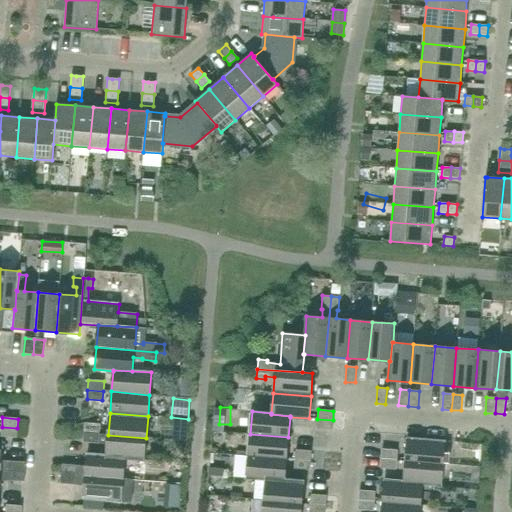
[(332,430),(333,420),(317,419),(316,429),(332,430)]
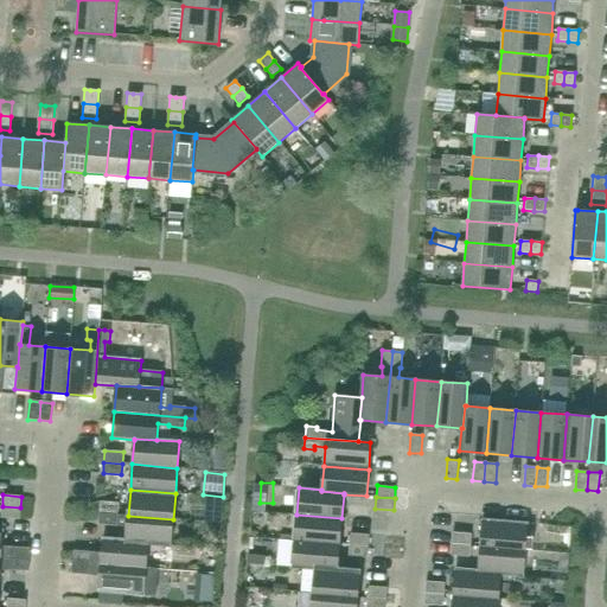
[(119,515),(119,503),(101,502),(100,513),(119,515)]
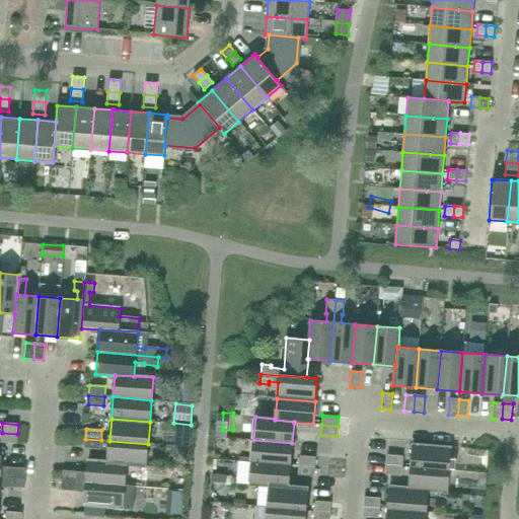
[(16,444),(17,434),(2,433),(1,443),(16,444)]
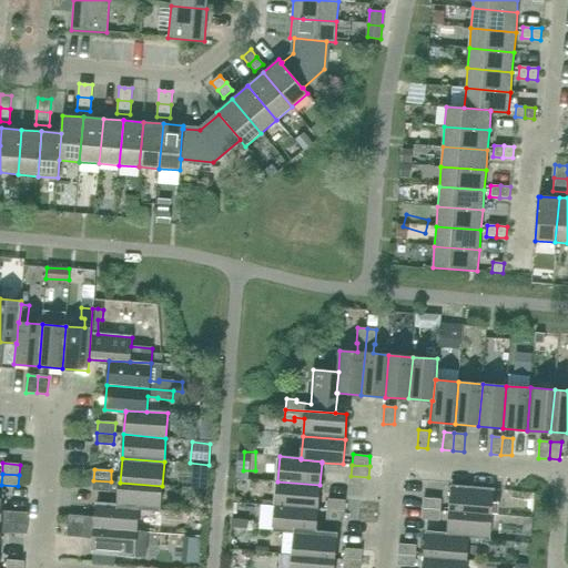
[(120,483),(111,482),(93,480),(92,490),(119,493),(118,505),(118,506),(139,508),(139,509),(160,510),(162,486),(120,483)]
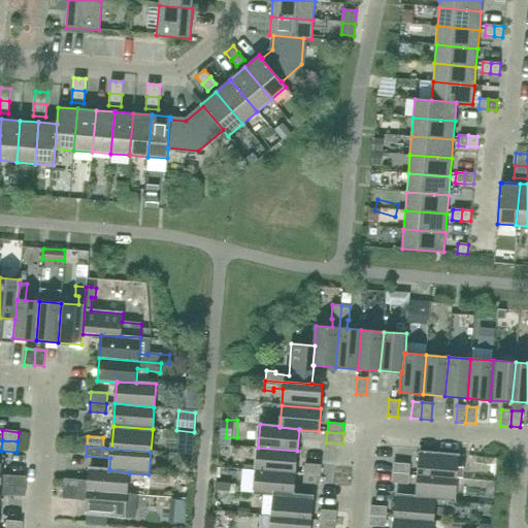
[(295,473),(297,451),(258,448),(256,470),(295,473)]
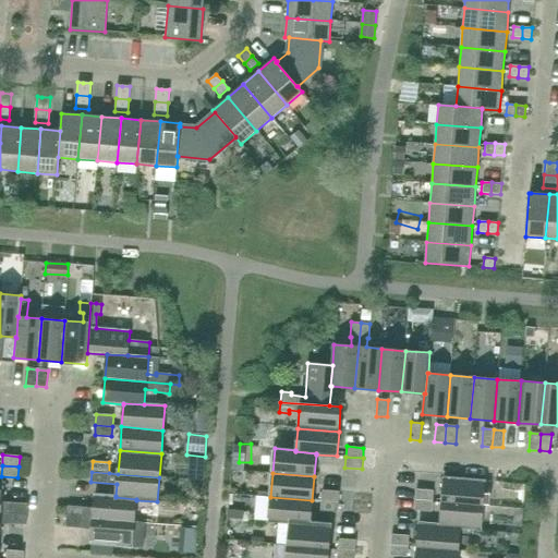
[(483,506),(485,481),(444,477),(441,501),(483,506)]
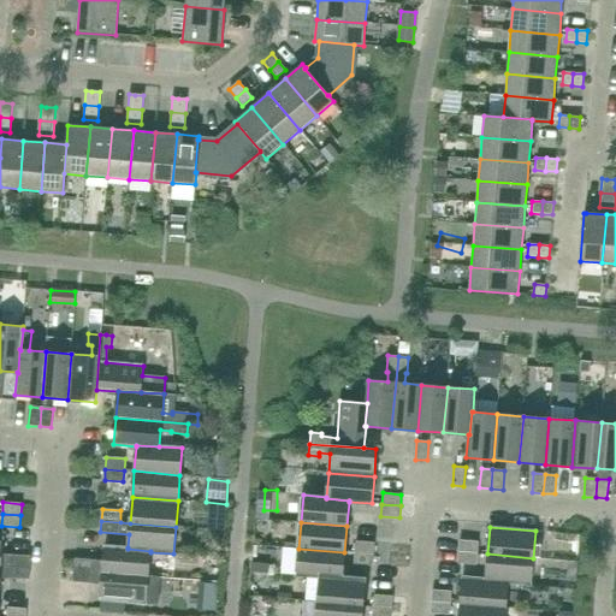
[(478,554),(478,542),(460,540),(458,552),(478,554)]
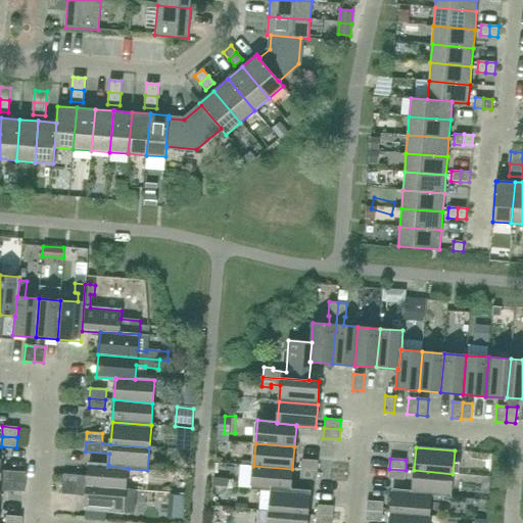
[(317,471),(318,461),(301,460),(300,470),(317,471)]
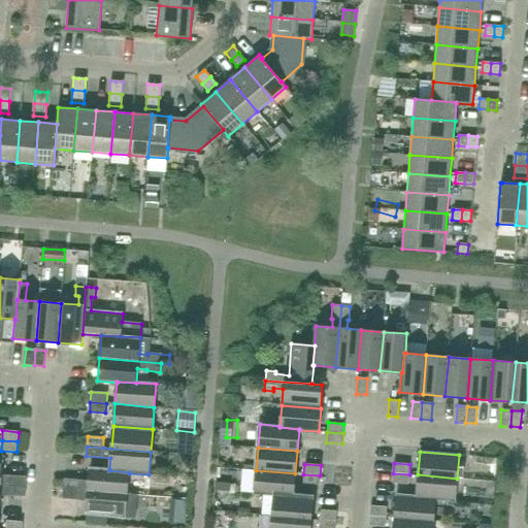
[(109,470),(109,469),(90,468),(89,481),(64,479),(63,489),(127,494),(129,473),(129,472),(109,470)]
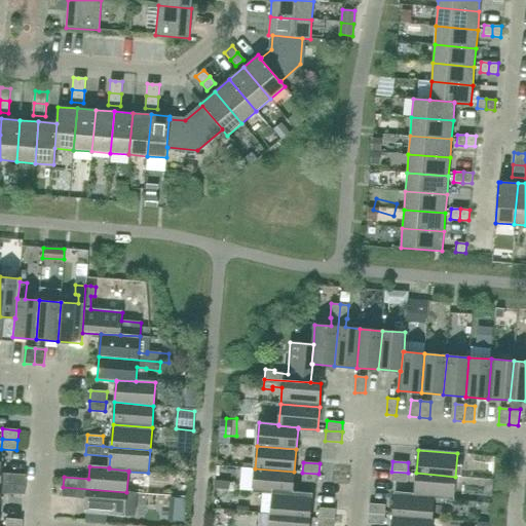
[(292,493),(292,492),(294,472),(255,468),(254,491),(272,493),(273,492),(292,493)]
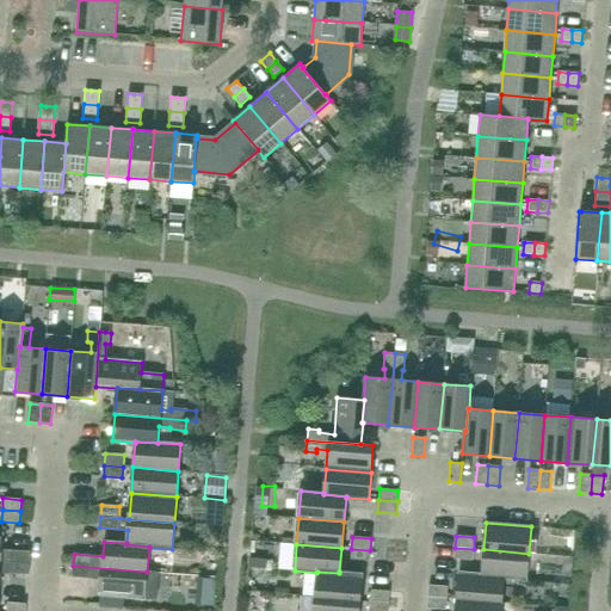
[(473,561),(474,549),(455,548),(454,559),(473,561)]
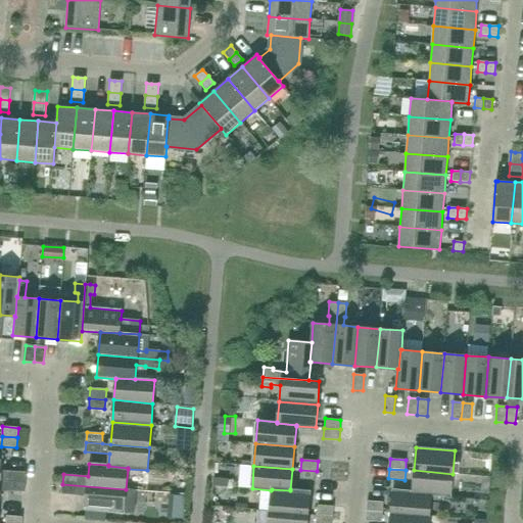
[(316,480),(317,471),(300,470),(299,479),(316,480)]
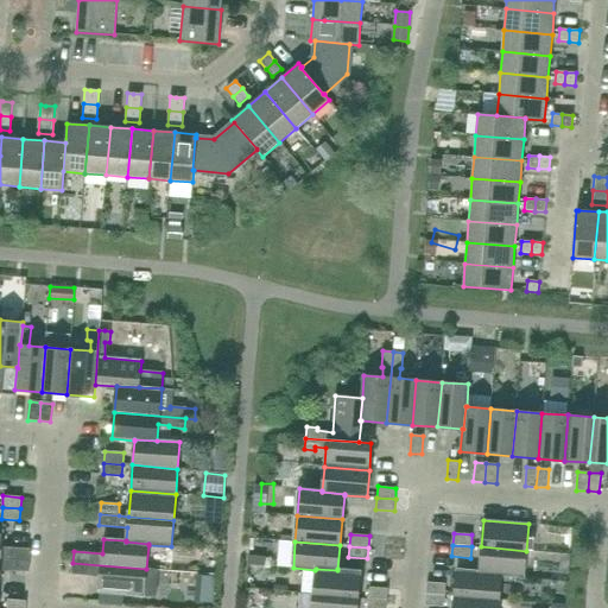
[(524,577),(526,551),(481,546),(479,571),(479,572),(501,575),(501,576),(524,577)]
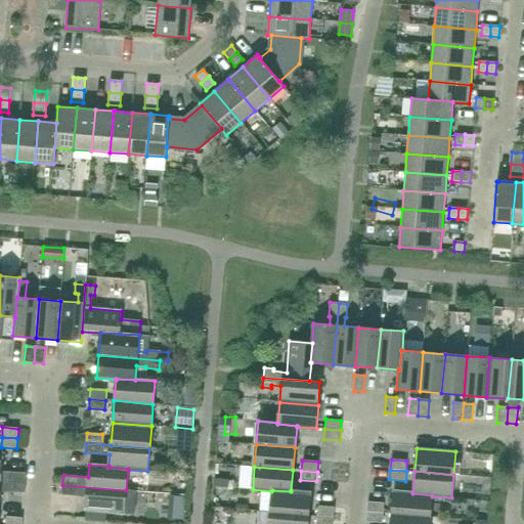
[(26,483),(26,474),(10,472),(9,482),(26,483)]
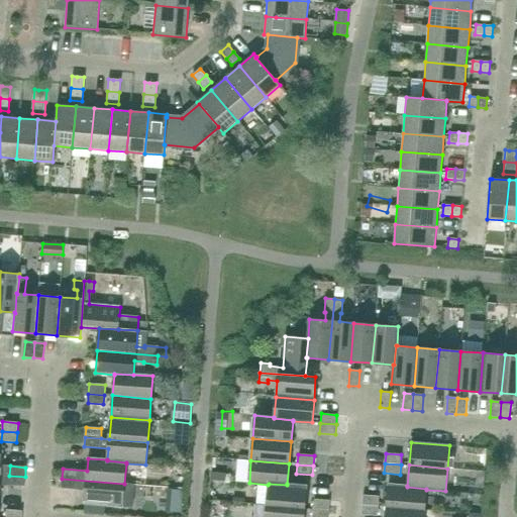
[(24,487),(25,477),(9,476),(8,485),(24,487)]
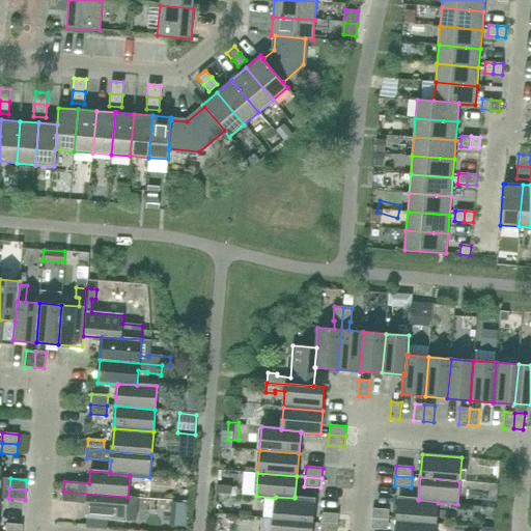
[(126,521),(128,497),(63,492),(62,501),(87,504),(86,516),(108,519),(126,521)]
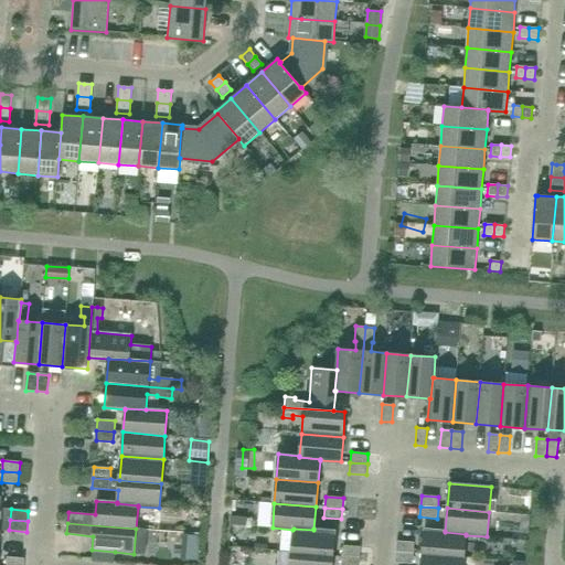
[(192,526),(190,546),(204,548),(208,528),(192,526)]
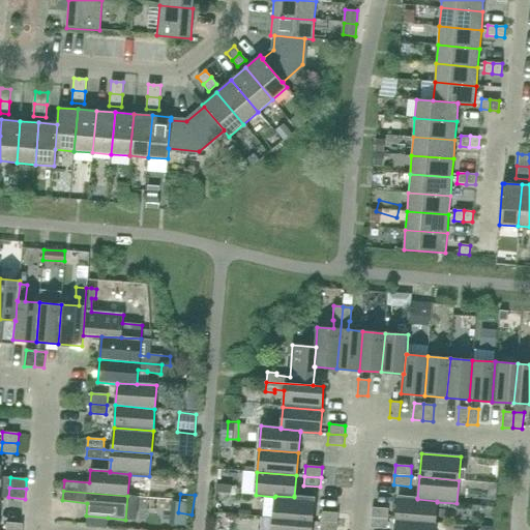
[(294,496),(294,497),(275,496),(274,497),(273,518),(313,521),(314,498),(294,496)]
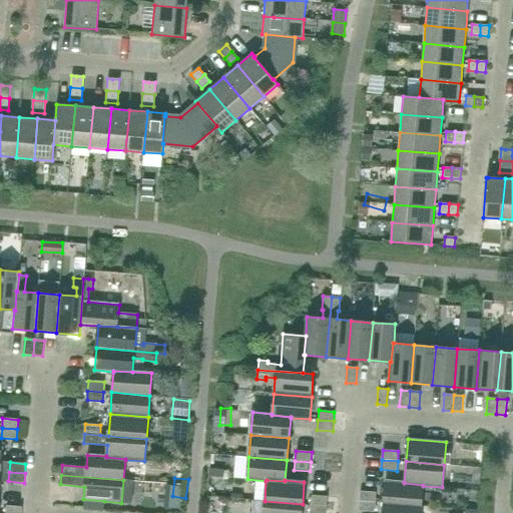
[(404,483),(404,482),(385,481),(383,503),(421,506),(423,486),(423,485),(404,483)]
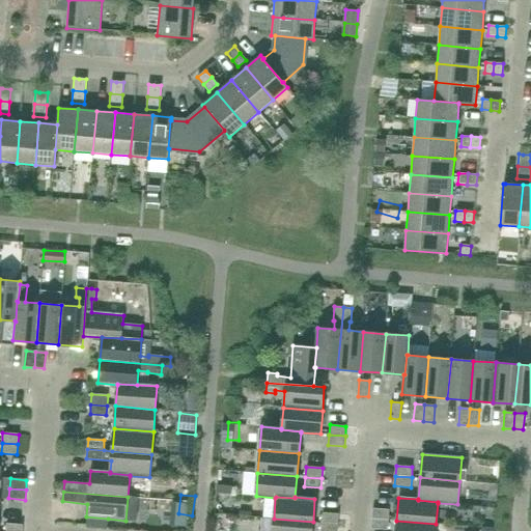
[(264,523),(266,508),(225,506),(224,522),(264,523)]
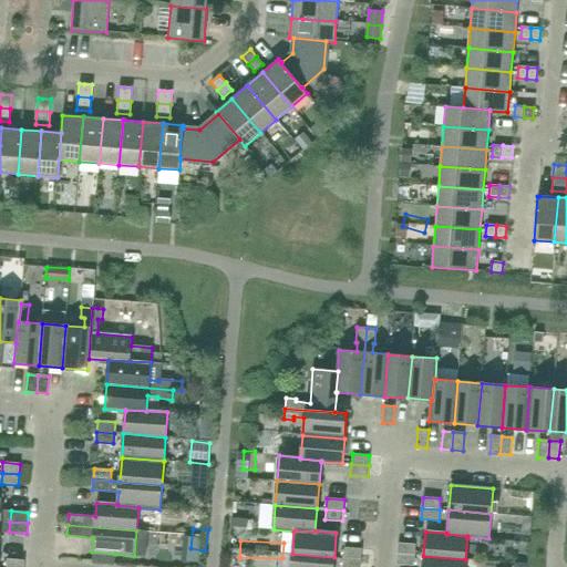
[(414,555),(415,545),(398,543),(397,554),(414,555)]
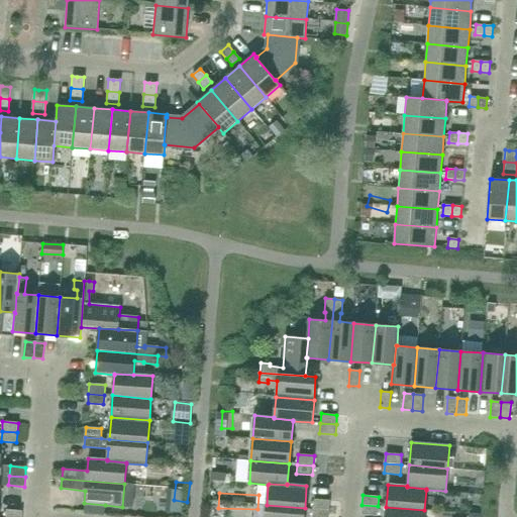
[(328,510),(329,501),(314,499),(313,509),(328,510)]
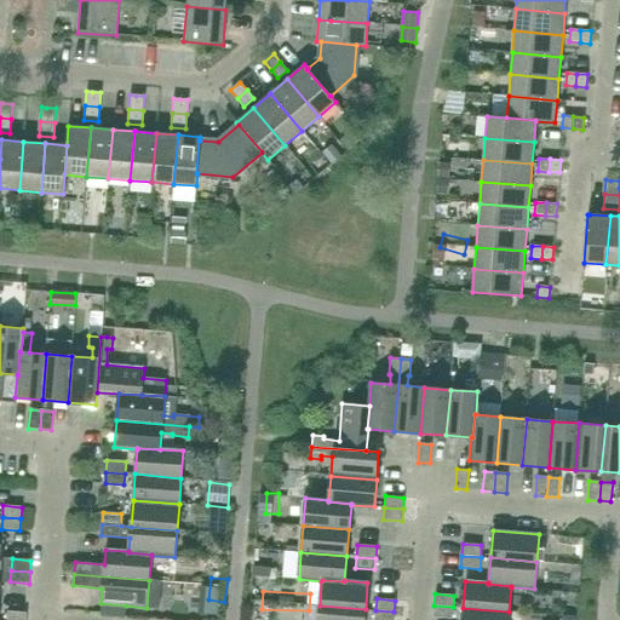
[(126,606),(101,603),(99,616),(126,618),(126,606)]
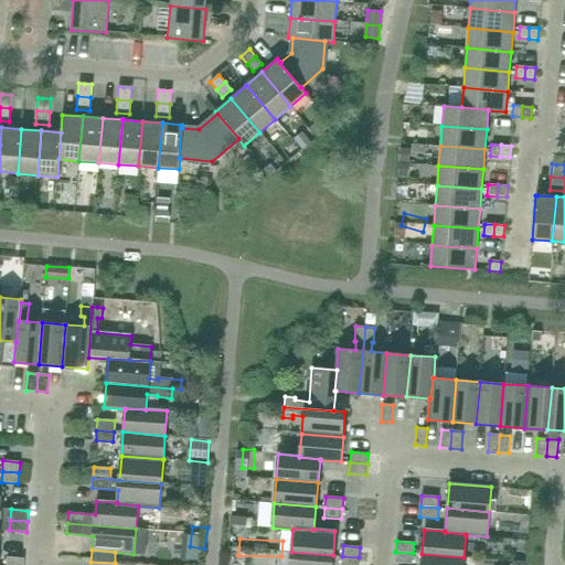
[(331,564),(333,555),(291,552),(289,564),(331,564)]
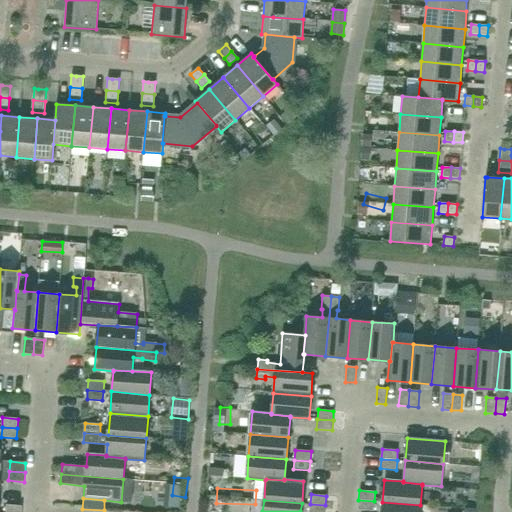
[(373,511),(374,501),(358,500),(357,510),(373,511)]
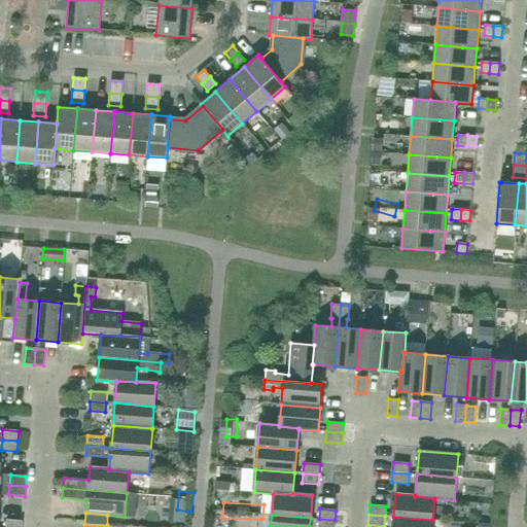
[(431,526),(432,520),(393,517),(392,526),(431,526)]
